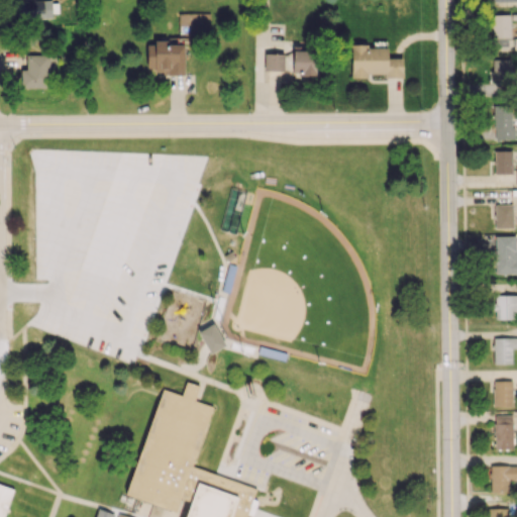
[(52,20),(50,0),(32,0),(16,0),(16,21),(52,20)]
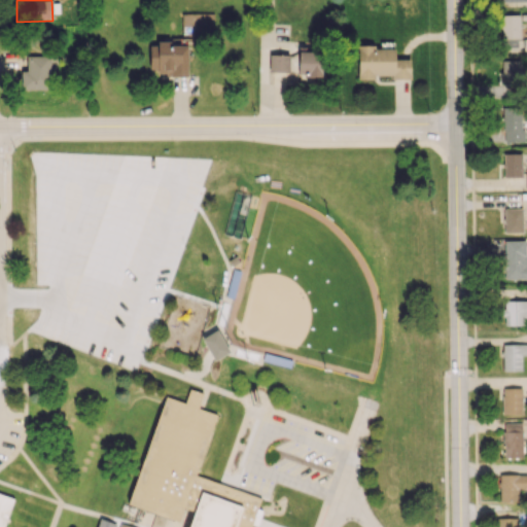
[(519,14),(500,14),(501,39),(520,38),(519,14)]
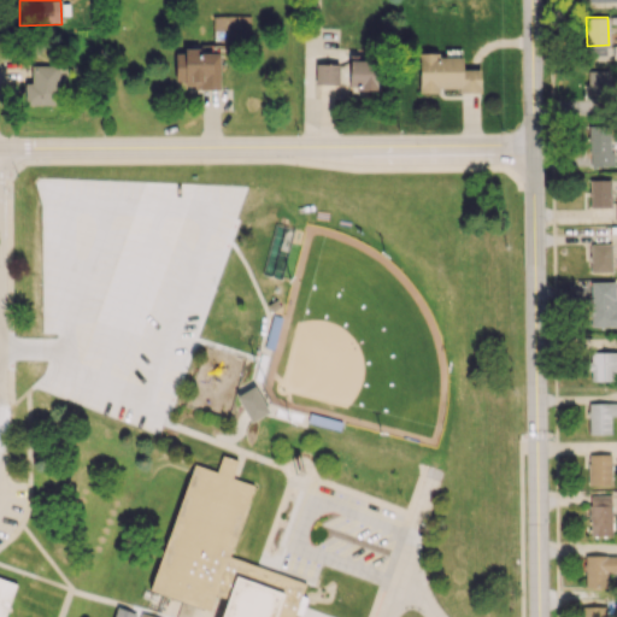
[(175,56),(175,86),(219,86),(219,46),(183,46),(183,56),(175,56)]
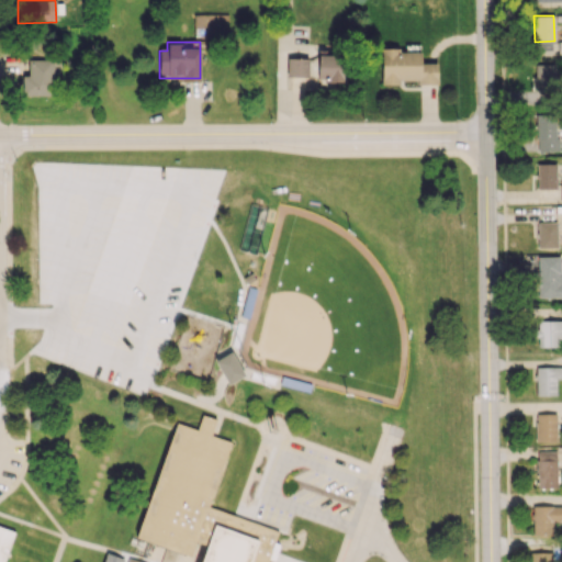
[(381,83),(398,83),(398,80),(417,80),(417,85),(437,83),(437,63),(420,63),(420,52),(398,52),(398,47),(381,47),(381,83)]
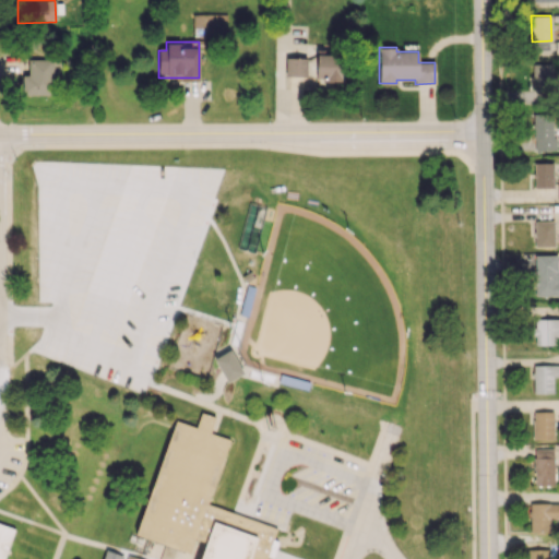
[(342,57),(285,56),(285,78),(342,79),(342,57)]
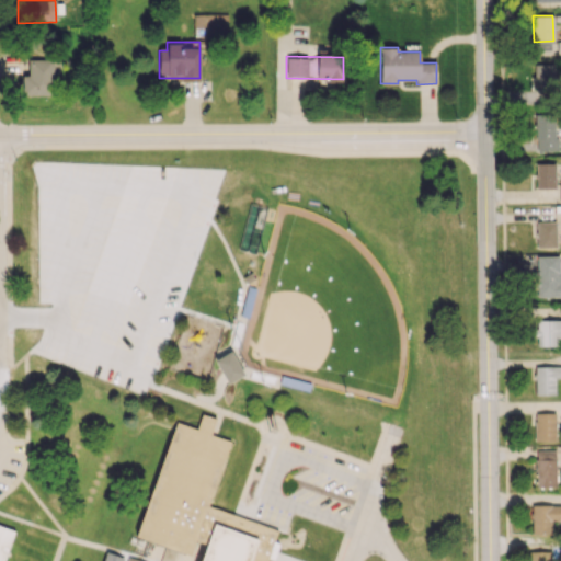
[(22,94),(57,95),(58,59),(29,59),(27,75),(22,75),(22,94)]
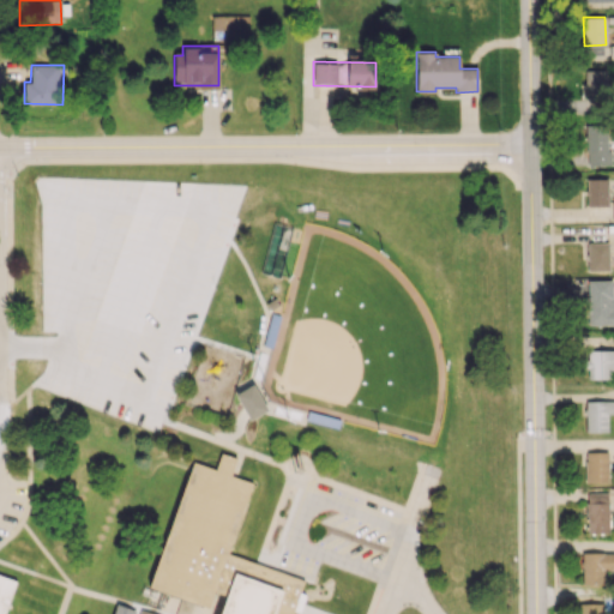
[(584,102),(607,103),(608,71),(585,70),(584,102)]
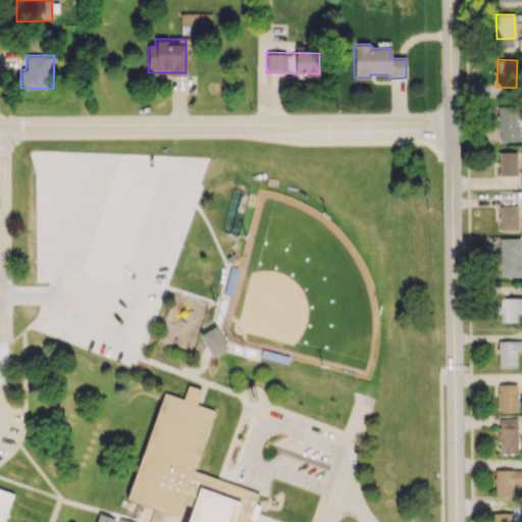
[(517,108),(498,109),(499,141),(518,141),(517,108)]
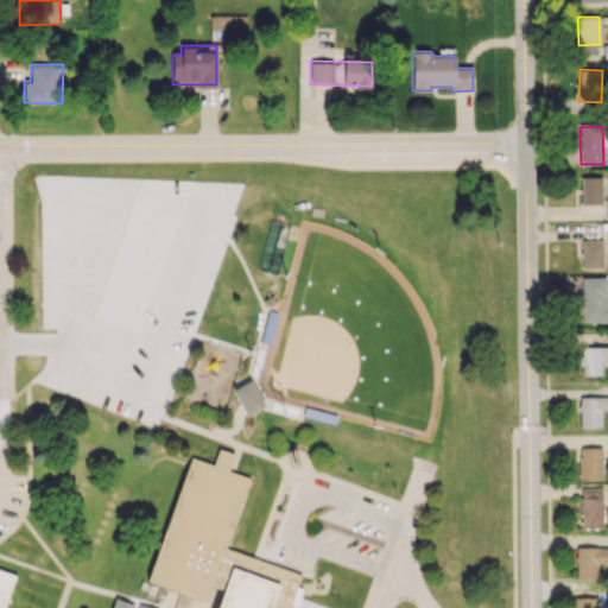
[(602,203),(601,176),(581,176),(581,204),(602,203)]
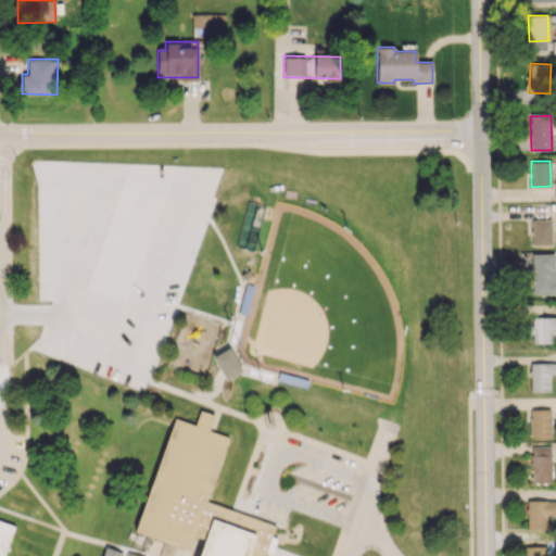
[(551,219),(531,219),(531,245),(551,245),(551,219)]
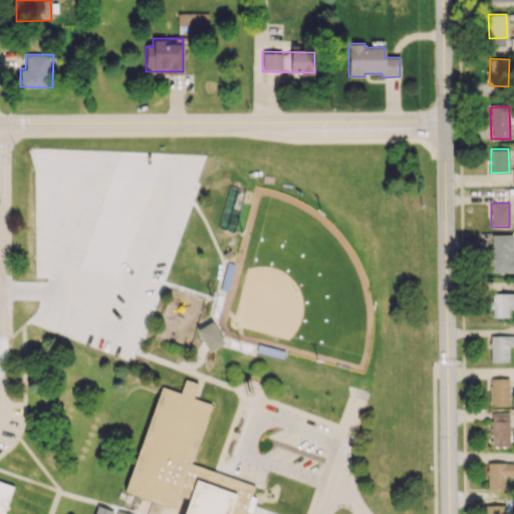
[(492,272),(513,272),(513,234),(492,235),(492,272)]
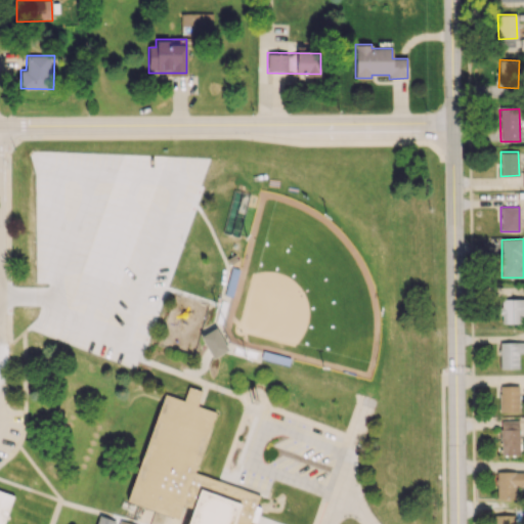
[(522,299),(496,299),(496,315),(501,315),(501,323),(522,323),(522,299)]
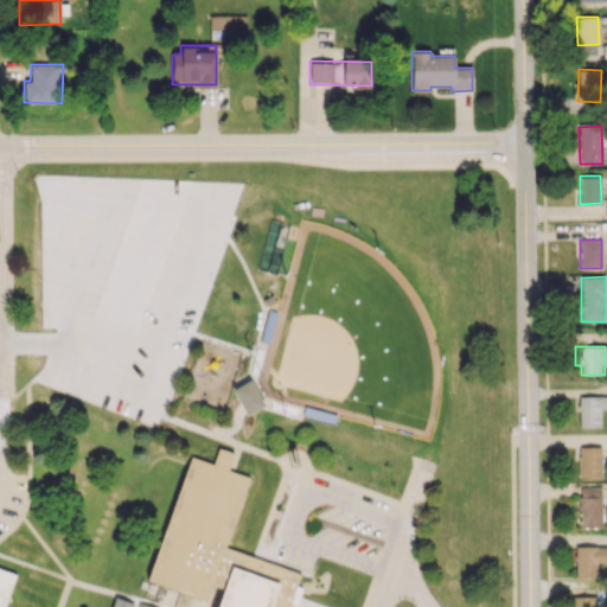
[(246,394),(248,403),(257,401),(255,391),(246,394)]
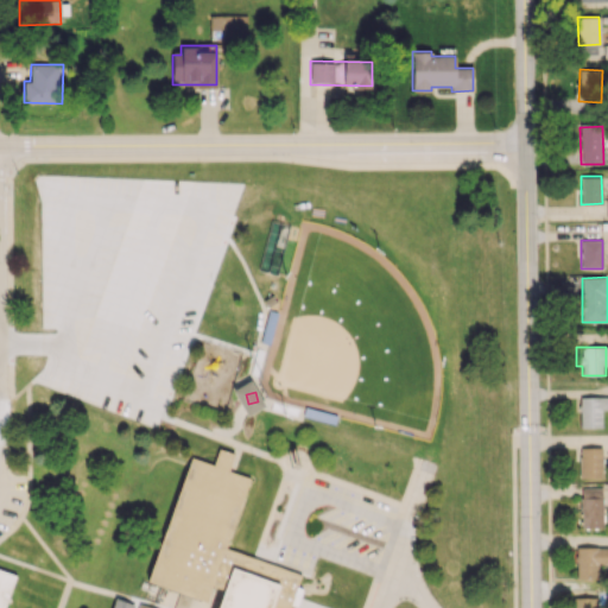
[(580,428),(601,428),(601,410),(607,410),(607,397),(578,397),(580,428)]
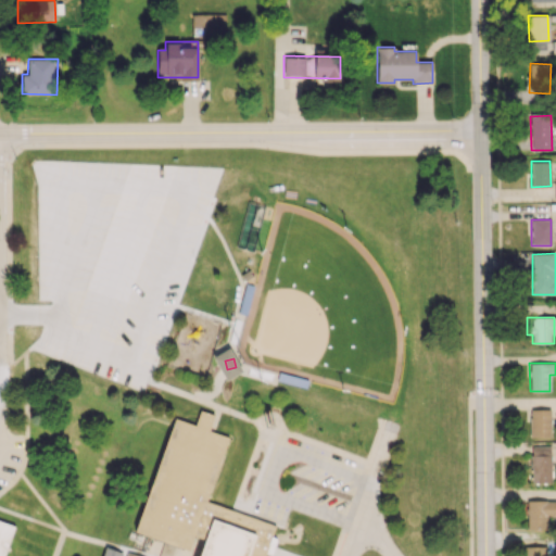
[(551,409),(529,409),(529,438),(551,437),(551,409)]
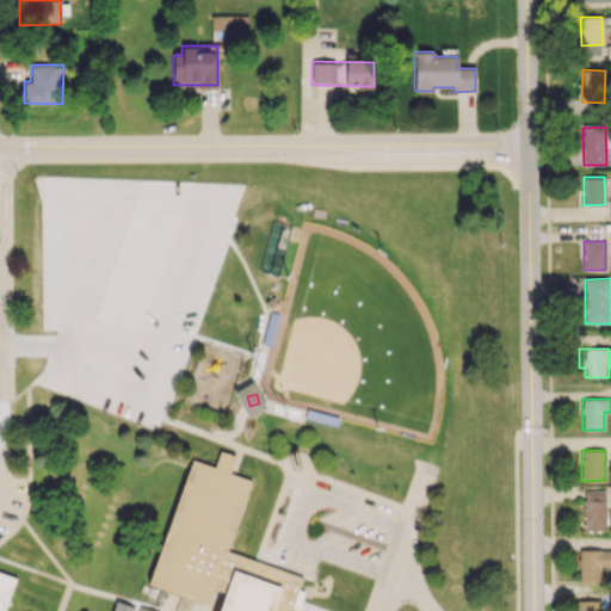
[(193,461),(148,585),(207,606),(213,591),(227,596),(221,610),(292,610),(303,581),(224,553),(250,483),(230,476),(236,458),(218,451),(214,468),(193,461)]
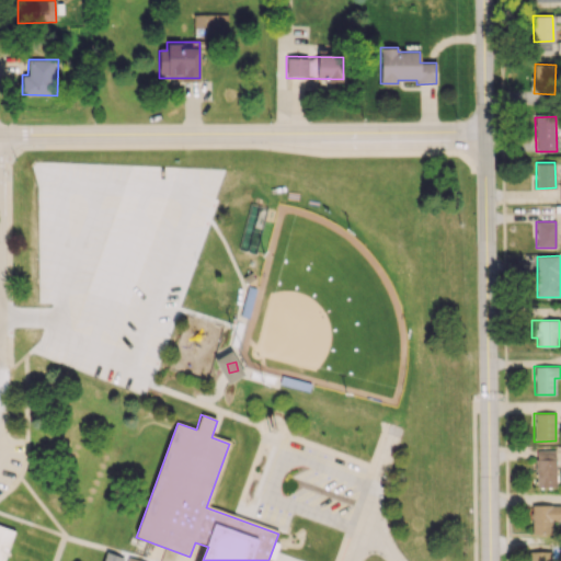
[(554,450),(535,450),(536,488),(556,487),(554,450)]
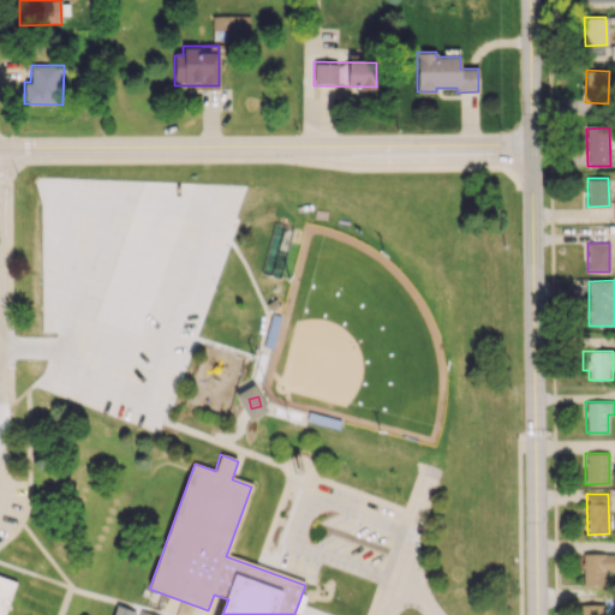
[(614,554),(581,554),(583,585),(604,585),(604,573),(614,572),(614,554)]
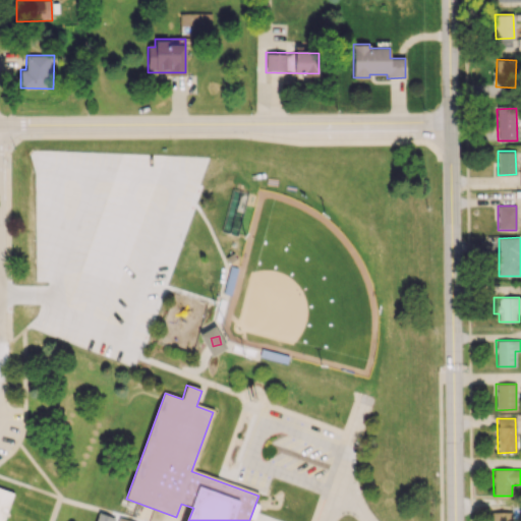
[(0,520),(6,520),(17,494),(0,486),(0,520)]
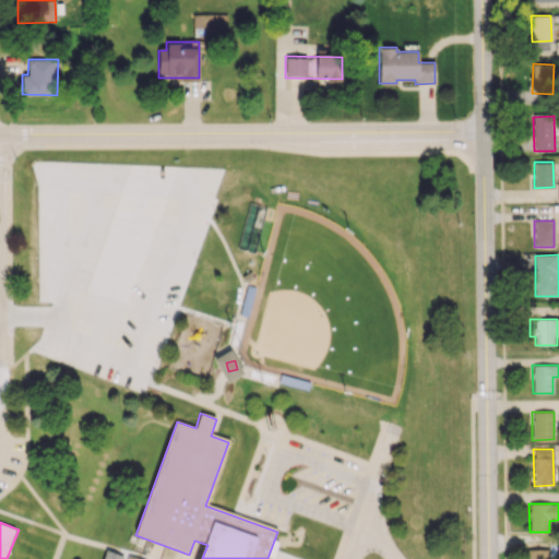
[(102,558),(121,558),(123,555),(106,549),(102,558)]
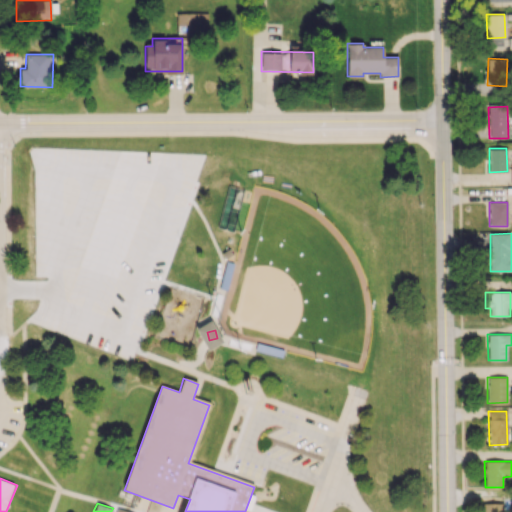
[(483,511),(499,511),(499,503),(483,503),(483,511)]
